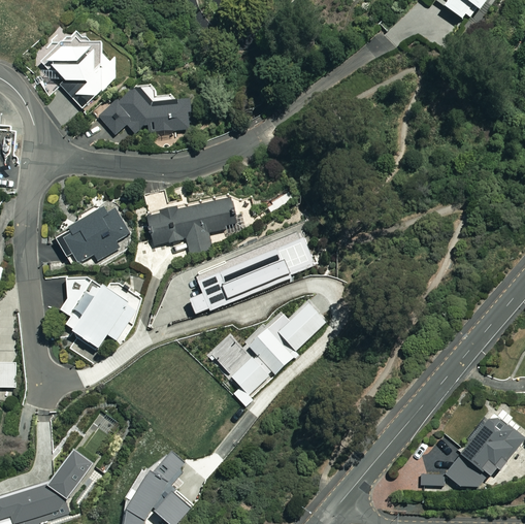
[(450,0),(446,7),(461,19),(465,13),(472,19),(486,0),(450,0)]
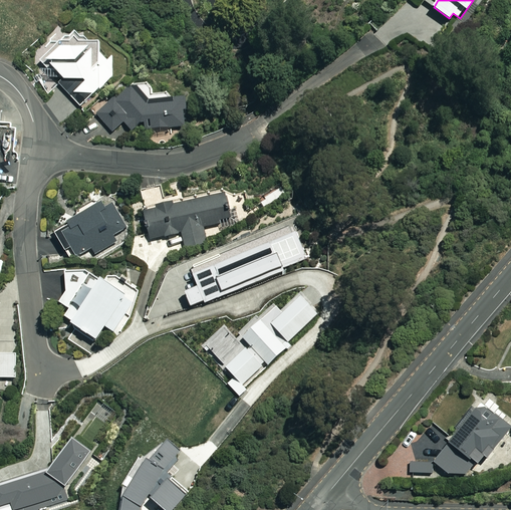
[(113,65),(91,41),(72,39),(43,66),(81,108),(103,89),(100,86),(112,76),(113,65)]
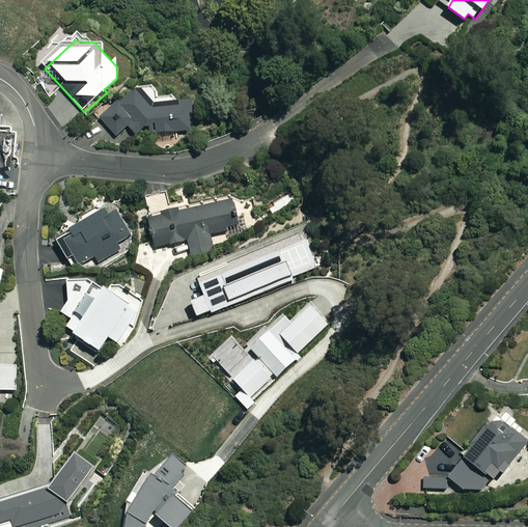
[(151,84),(137,85),(99,116),(112,133),(122,128),(138,134),(191,129),(190,116),(195,116),(193,104),(181,104),(173,94),(158,95),(159,89),(151,84)]
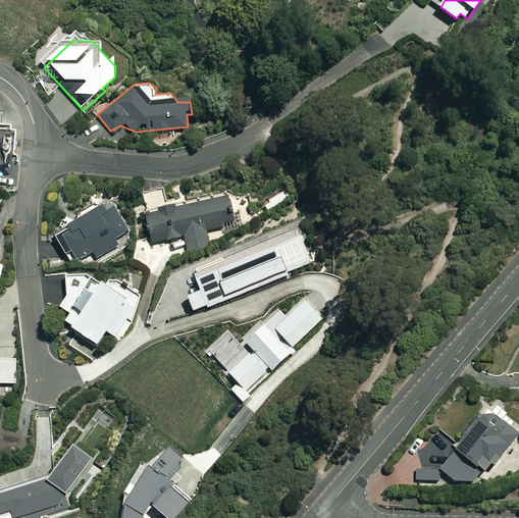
[(235,222),(229,197),(177,208),(176,206),(146,213),(152,241),(183,234),(187,249),(208,244),(205,228),(235,222)]
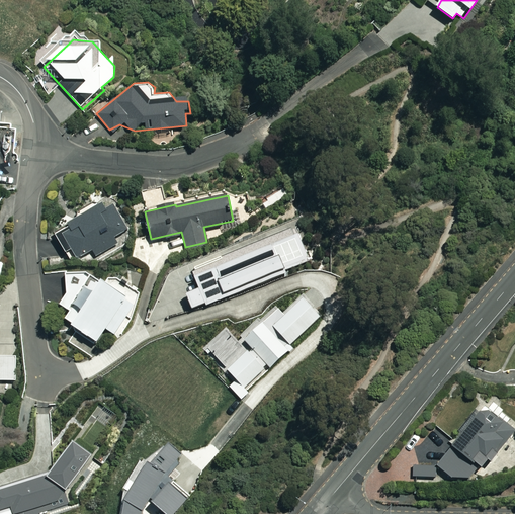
[(127,227),(112,199),(101,205),(96,198),(75,210),(79,218),(54,232),(66,252),(72,248),(77,257),(92,249),(94,252),(115,240),(112,235),(127,227)]
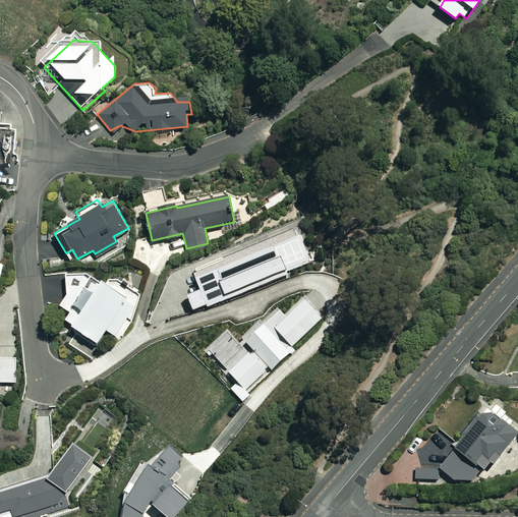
[(229,298),(289,274),(288,272),(310,263),(301,239),(299,239),(295,228),(191,270),(199,290),(186,295),(192,309),(193,308),(193,309),(228,296),(229,298)]
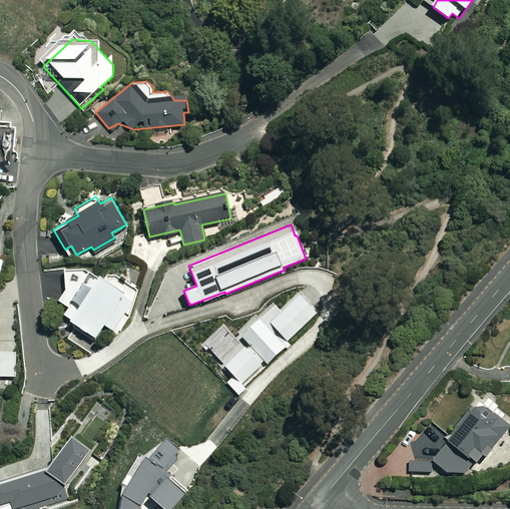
[(105,324),(113,330),(133,301),(131,299),(135,292),(106,272),(101,279),(84,267),(62,268),(65,288),(57,300),(68,308),(62,317),(94,339),(105,324)]
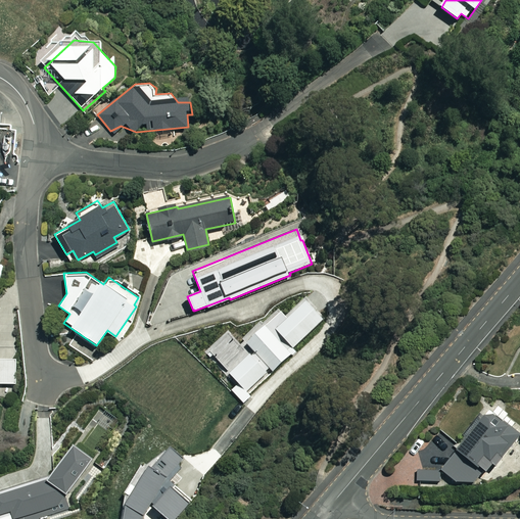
[(0,382),(15,382),(15,357),(10,358),(10,336),(0,336),(0,382)]
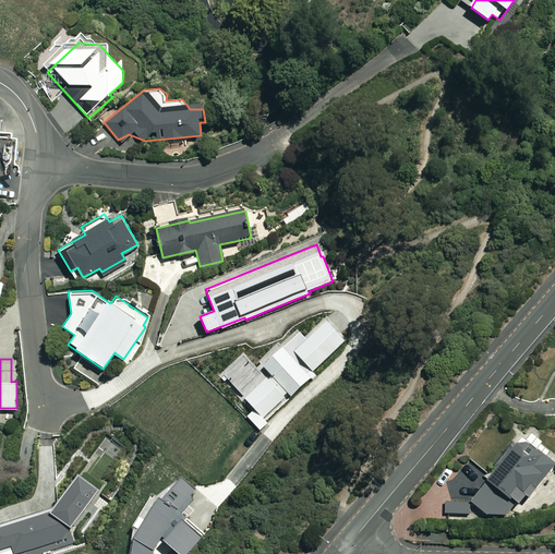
[(526,497),(554,465),(523,437),(470,500),(496,521),(520,493),(526,497)]
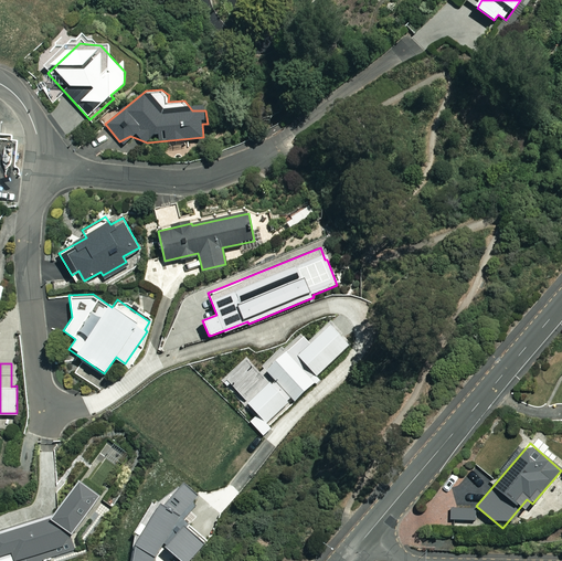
[(0,560),(50,560),(86,549),(85,538),(109,506),(81,484),(56,517),(0,536),(0,560)]
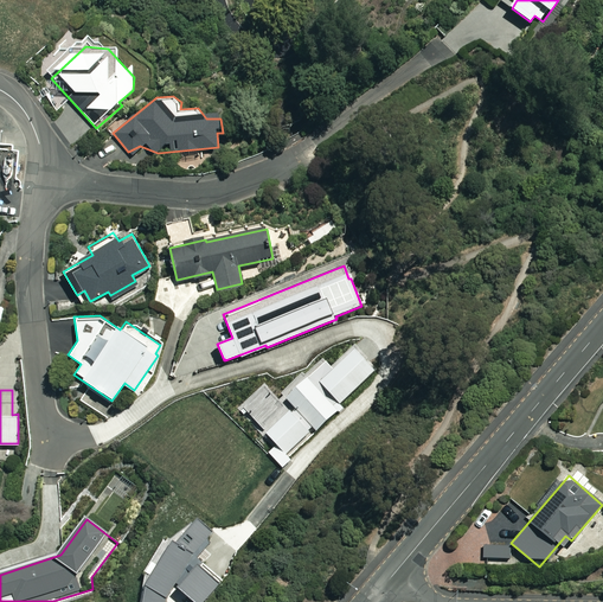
[(486,557),(486,564),(510,565),(511,543),(485,540),(483,557),(486,557)]
